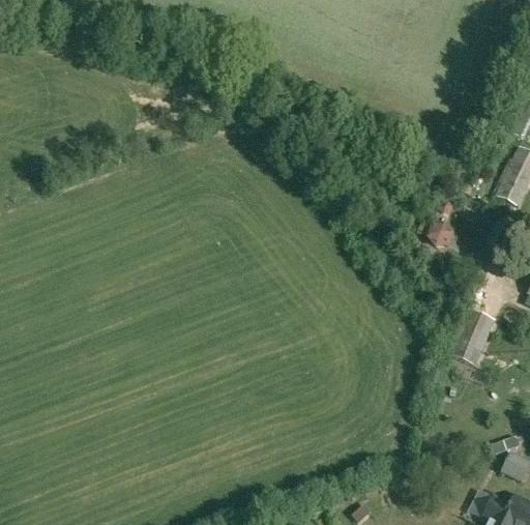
[(525,136),(529,123),(529,114),(519,110),(510,129),(525,136)]
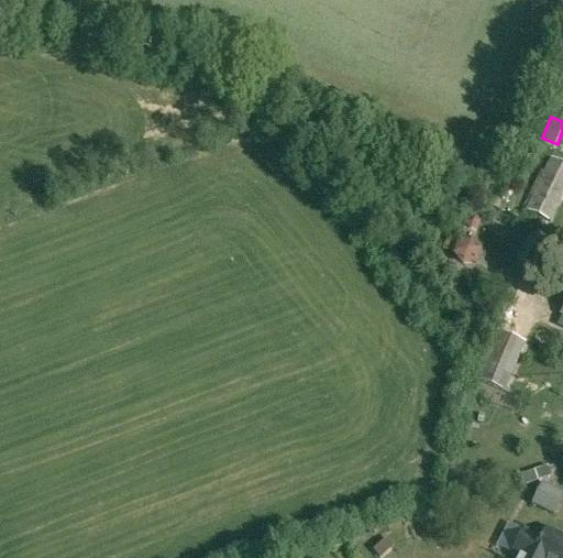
[(562,192),(562,160),(550,154),(543,167),(540,166),(529,192),(531,193),(525,206),(550,219),(562,192)]
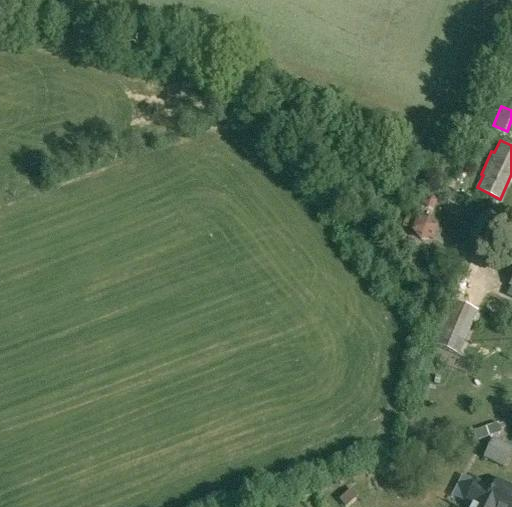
[(434,342),(436,343),(458,353),(478,308),(452,298),(434,342)]
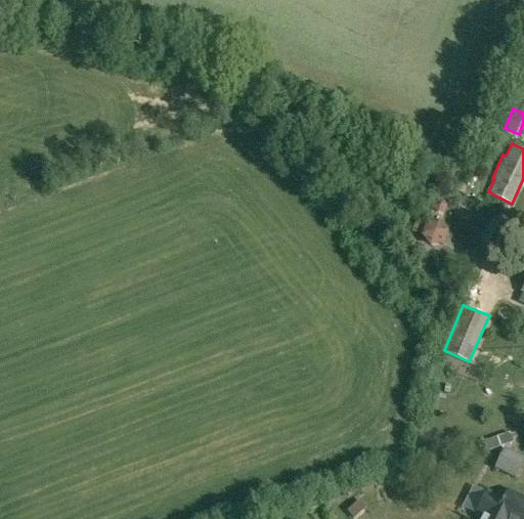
[(514,439),(510,429),(497,434),(501,444),(514,439)]
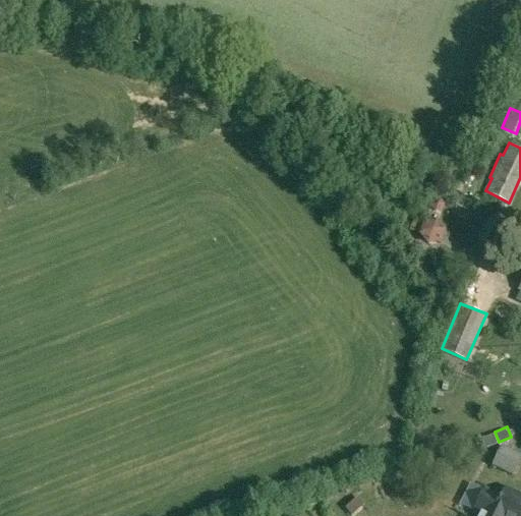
[(501,446),(493,462),(512,472),(520,455),(501,446)]
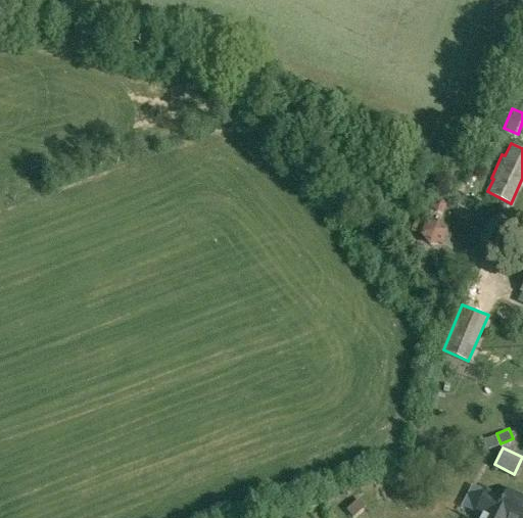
[(476,517),(522,517),(522,500),(522,501),(522,500),(522,495),(502,484),(496,495),(486,489),(475,511),(479,513),(476,517)]
